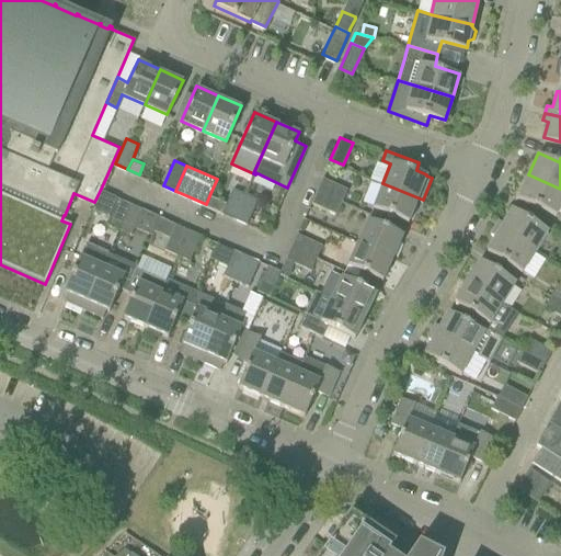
[(560,189),(528,174),(518,196),(556,214),(560,201),(560,189)]
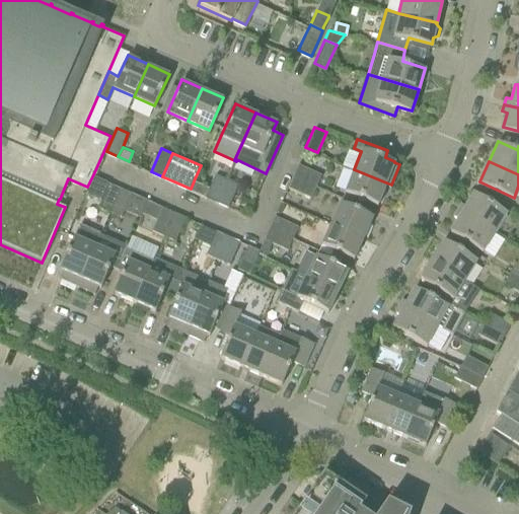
[(321,172),(298,162),(293,173),(316,185),(321,172)]
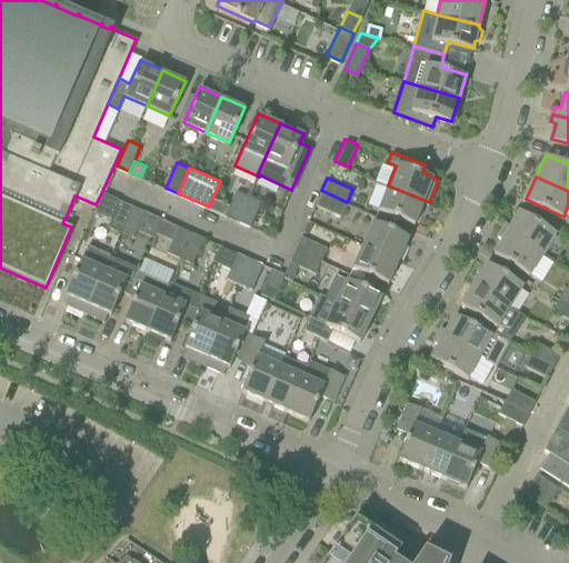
[(378,208),(379,209),(415,222),(423,200),(388,186),(378,208)]
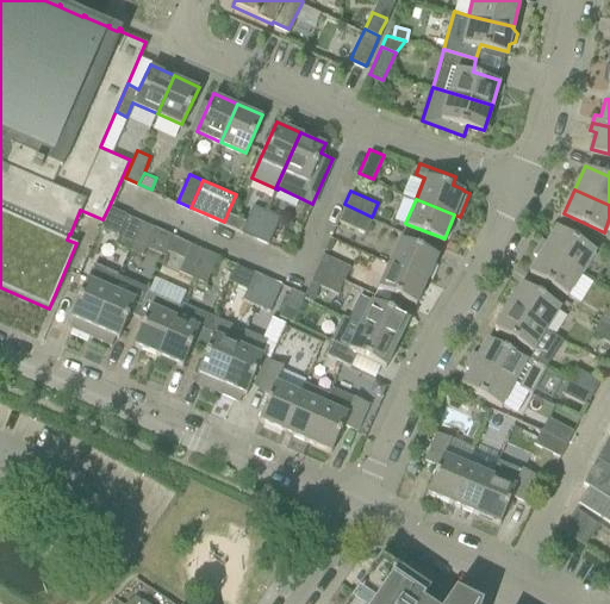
[(224,222),(241,229),(255,236),(267,209),(253,203),(246,218),(229,210),(224,222)]
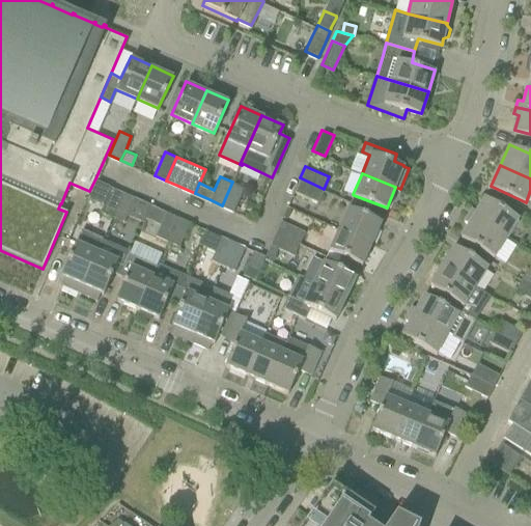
[(300,177),(295,190),(318,200),(324,189),(300,177)]
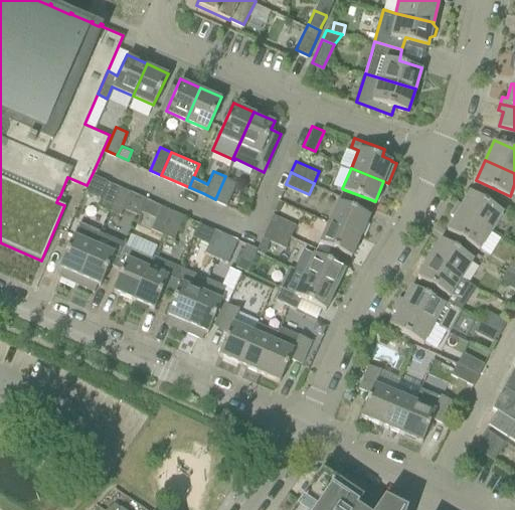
[(215,199),(226,204),(236,181),(225,176),(215,199)]
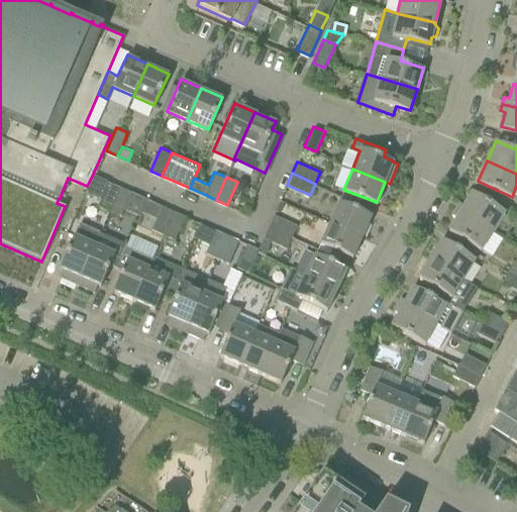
[(119,185),(108,180),(98,204),(109,209),(119,185)]
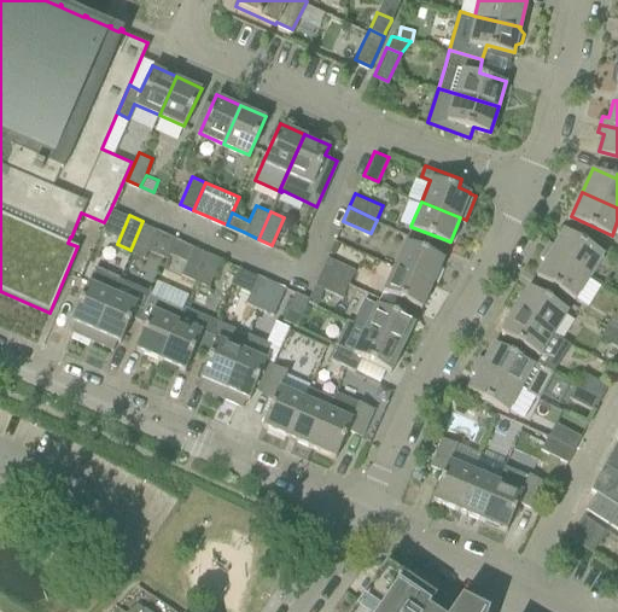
[(145,256),(157,228),(143,221),(130,250),(145,256)]
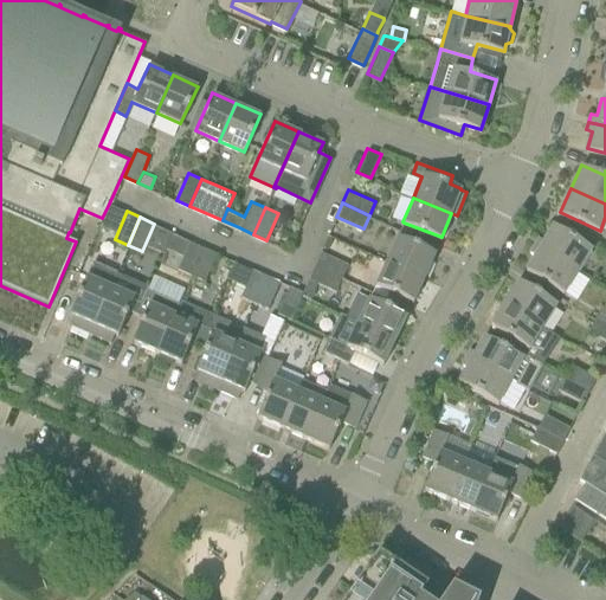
[(591,247),(553,224),(545,238),(539,236),(534,243),(578,270),(591,247)]
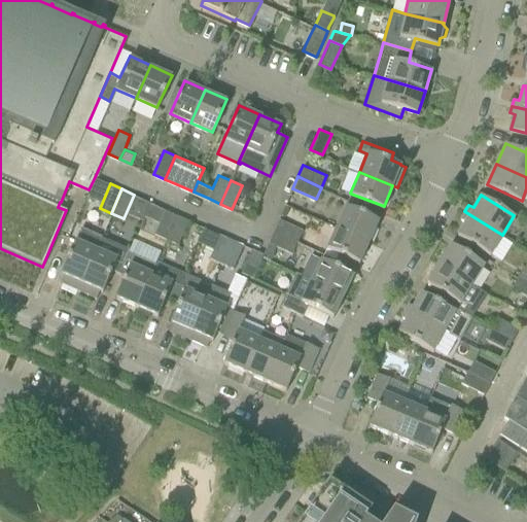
[(177,213),(165,208),(149,202),(144,214),(160,221),(154,233),(166,238),(177,213)]
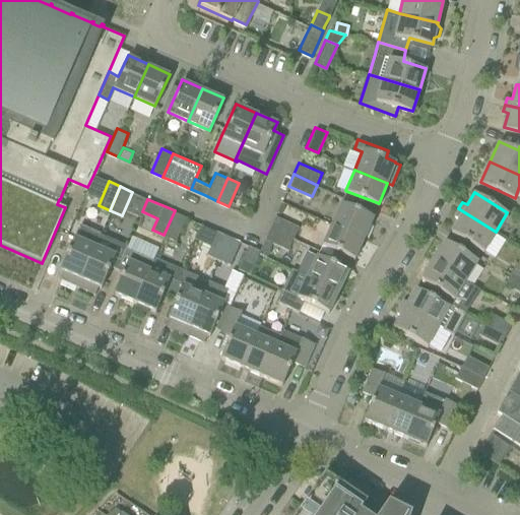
[(373,216),(342,202),(341,201),(332,222),(364,237),(373,216)]
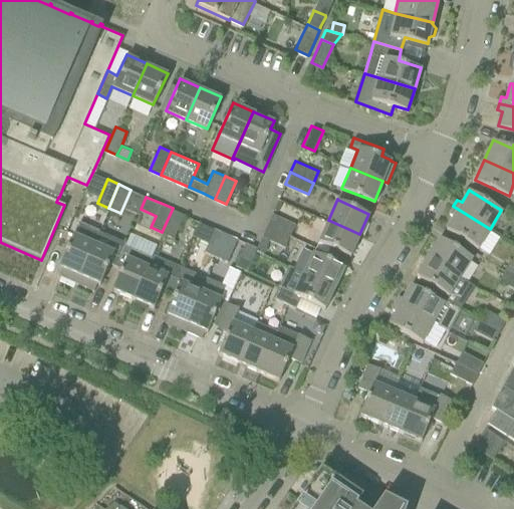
[(454,215),(446,227),(478,248),(490,229),(453,206),(449,212),(454,215)]
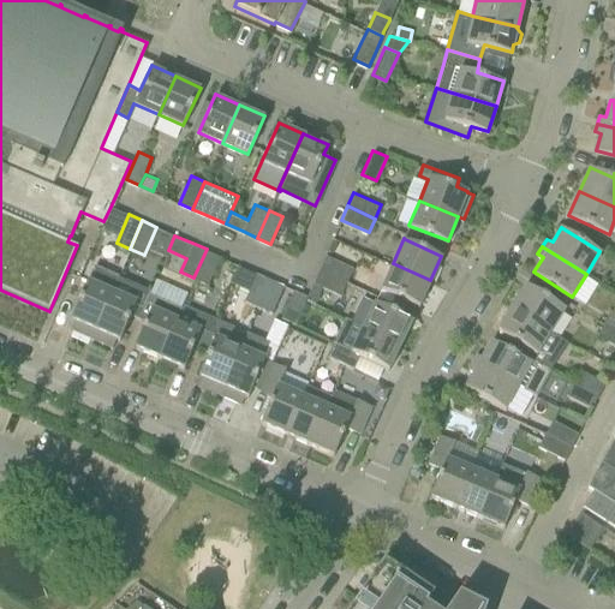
[(208,284),(220,256),(207,249),(193,278),(208,284)]
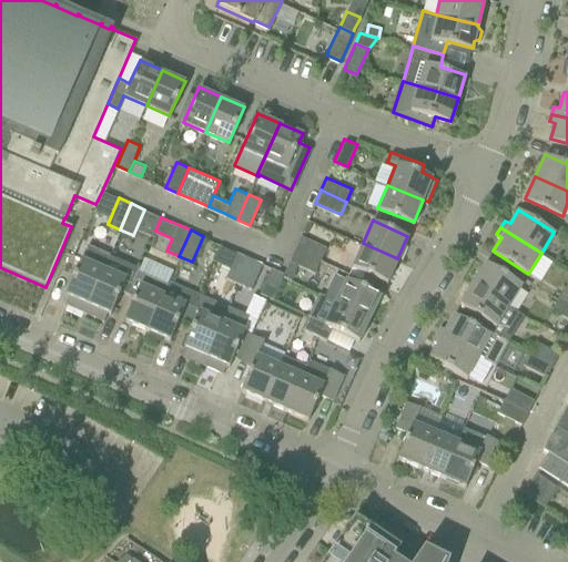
[(326,246),(301,234),(295,247),(321,258),(326,246)]
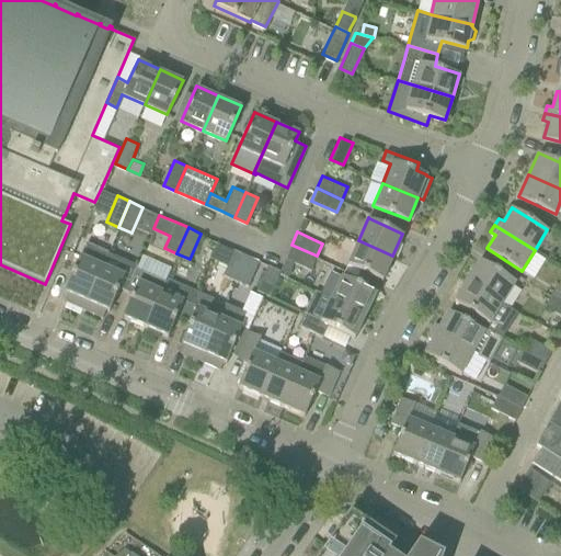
[(79,254),(65,290),(68,291),(65,298),(83,307),(109,249),(87,240),(80,254),(79,254)]
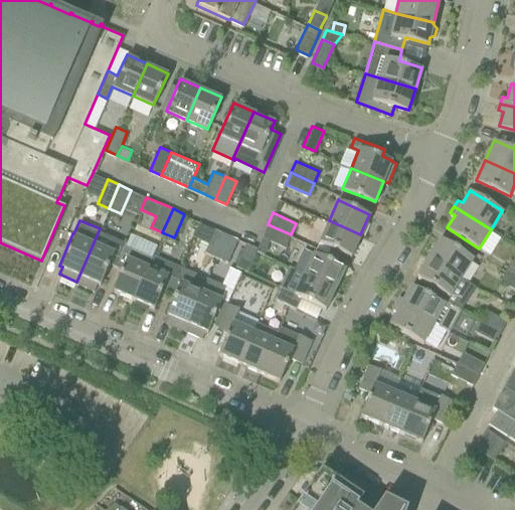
[(337,256),(340,249),(351,256),(360,234),(329,220),(319,240),(317,246),(337,256)]
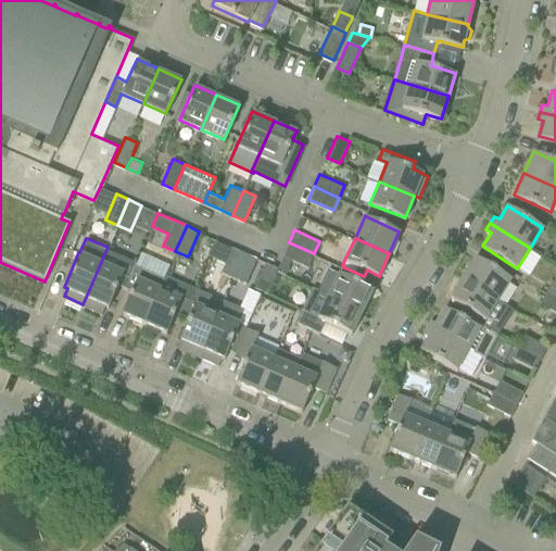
[(314,253),(289,242),(283,254),(293,259),(308,266),(314,253)]
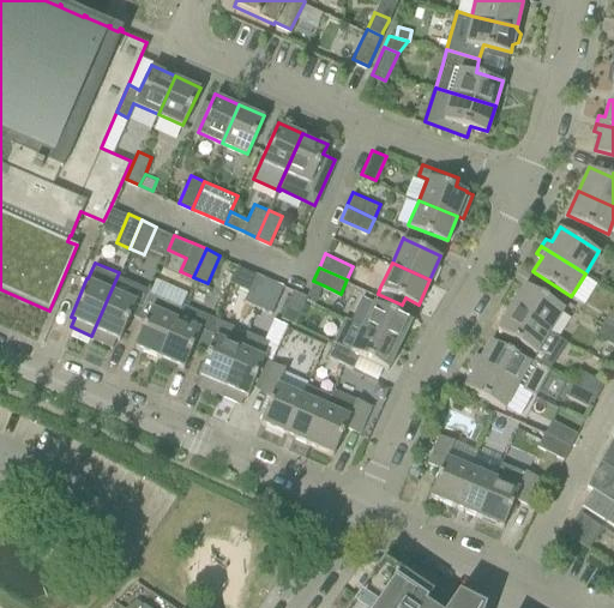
[(270,277),(257,271),(244,299),(258,305),(270,277)]
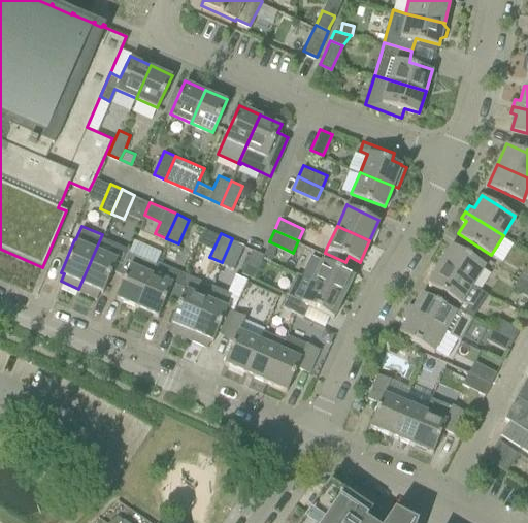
[(100,289),(103,291),(112,269),(119,271),(129,248),(102,236),(102,235),(102,234),(78,289),(97,297),(100,289)]
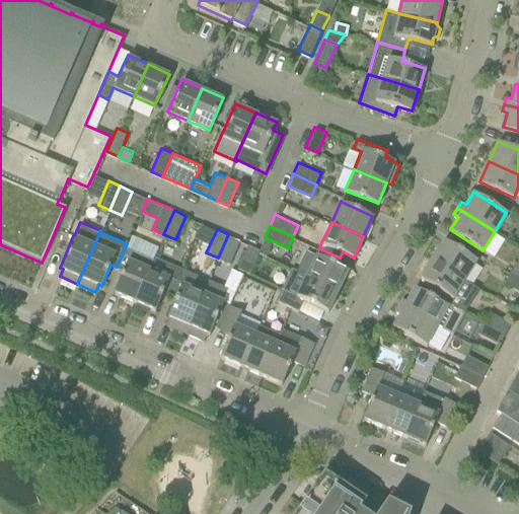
[(229,264),(240,239),(228,234),(218,258),(229,264)]
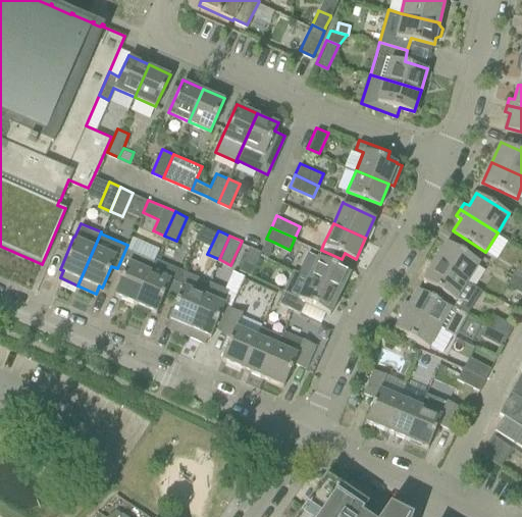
[(144,240),(141,249),(160,254),(162,244),(144,240)]
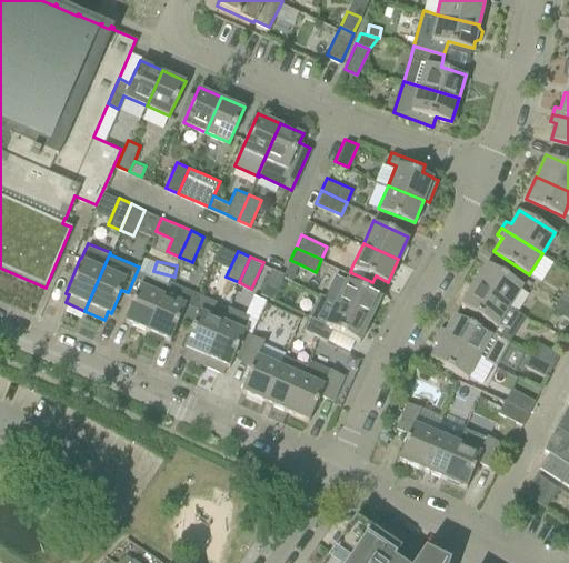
[(522,284),(487,262),(473,283),(509,305),(522,284)]
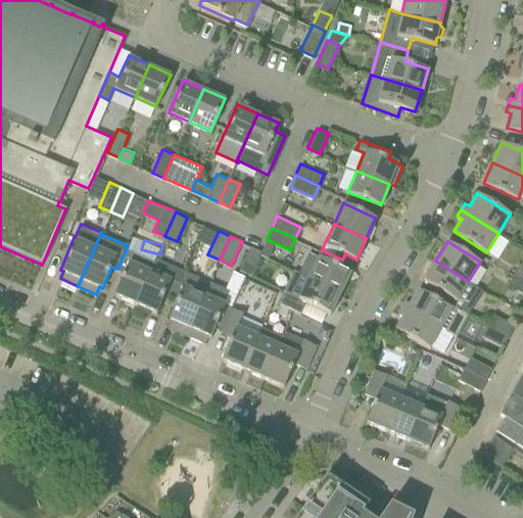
[(262,250),(250,245),(239,269),(251,274),(260,252),(262,250)]
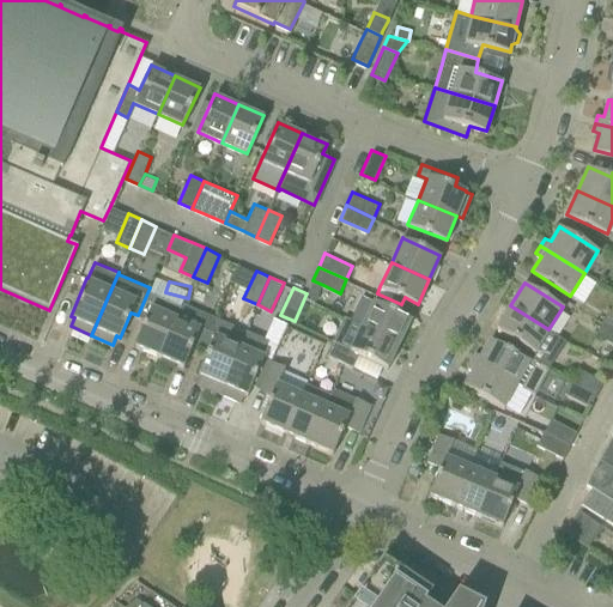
[(377,293),(374,301),(362,325),(399,343),(411,319),(398,313),(401,304),(377,293)]
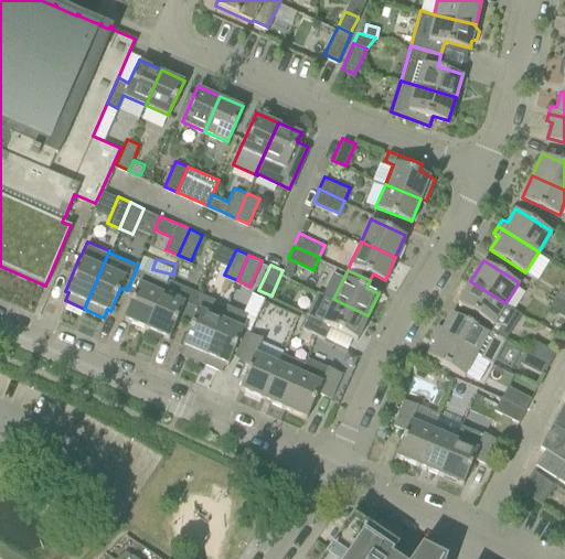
[(145,271),(140,282),(139,281),(124,316),(147,326),(167,281),(145,271)]
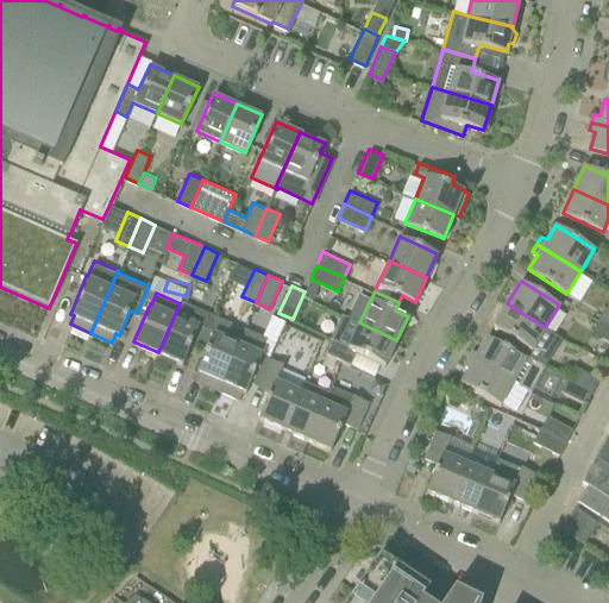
[(158,352),(182,363),(193,339),(200,343),(213,313),(184,300),(183,305),(180,303),(158,352)]
